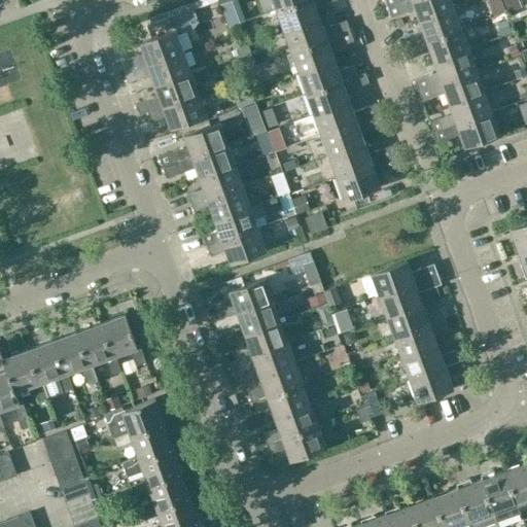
[(273,0),(277,9),(302,0),(273,0)]
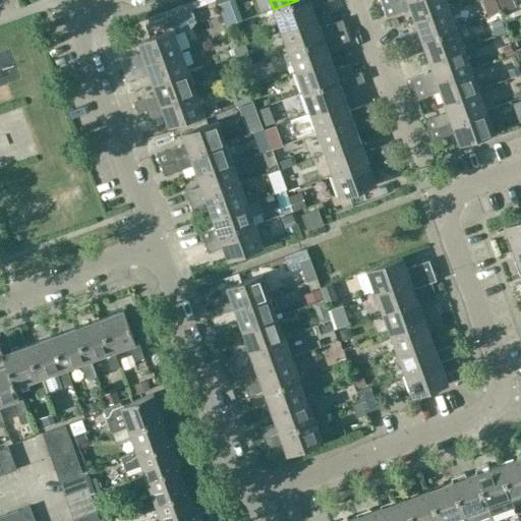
[(281,30),(314,17),(310,6),(329,0),(298,0),(274,9),(281,30)]
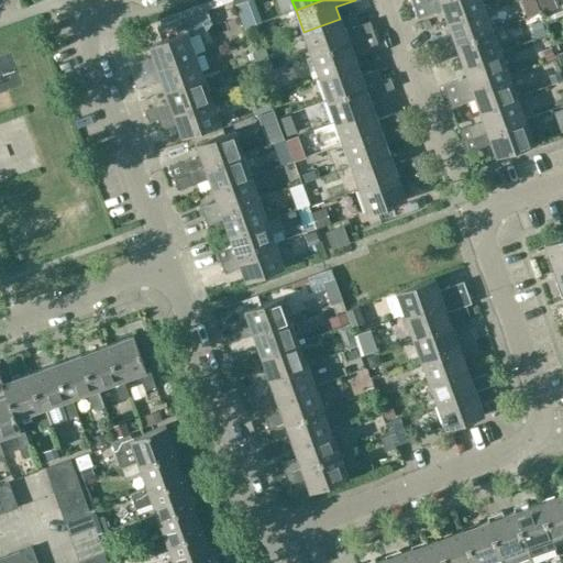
[(483,7),(481,0),(432,0),(414,7),(417,19),(442,9),(446,20),(483,7)]
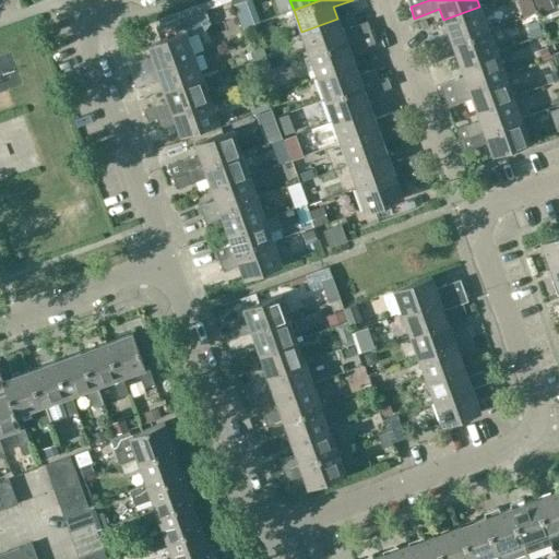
[(512,0),(516,11),(527,7),(524,0),(512,0)]
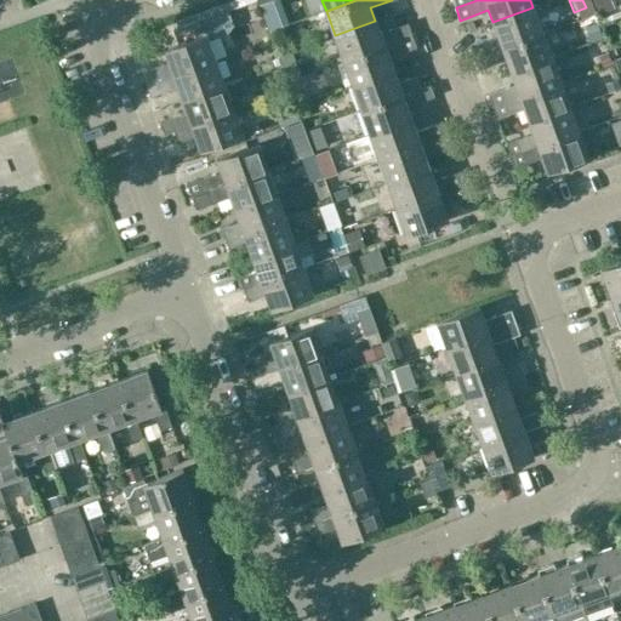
[(143,73),(147,85),(216,60),(208,36),(211,38),(217,38),(226,34),(229,30),(233,26),(228,10),(221,12),(218,5),(176,21),(178,27),(174,29),(178,45),(166,50),(171,62),(143,73)]
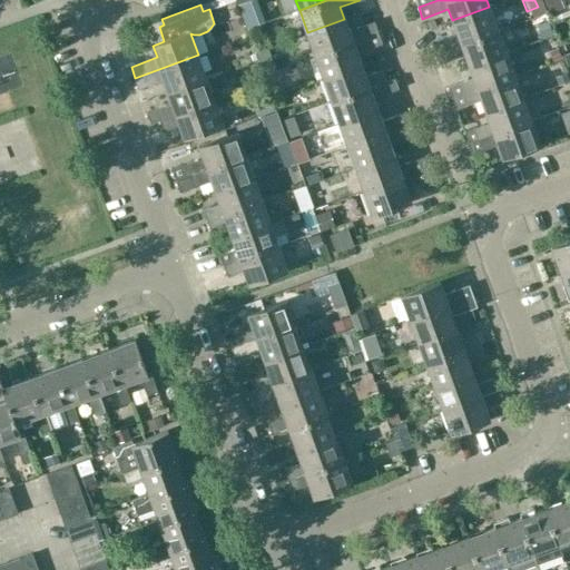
[(431,41),(434,52),(498,30),(489,7),(452,20),(457,32),(431,41)]
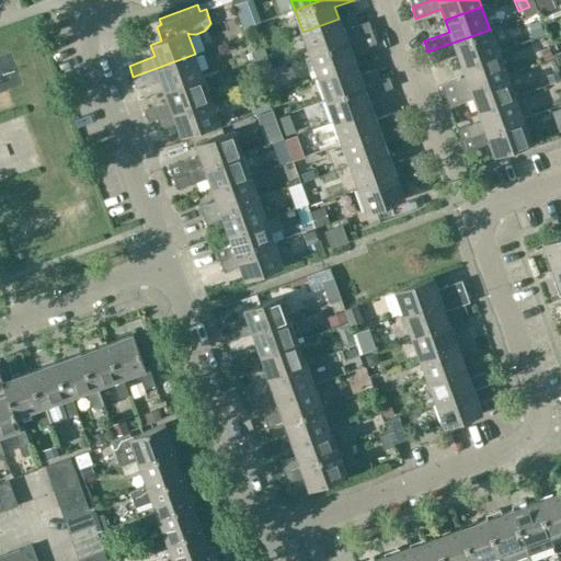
[(343,30),(339,19),(302,32),(310,54),(373,32),(368,21),(343,30)]
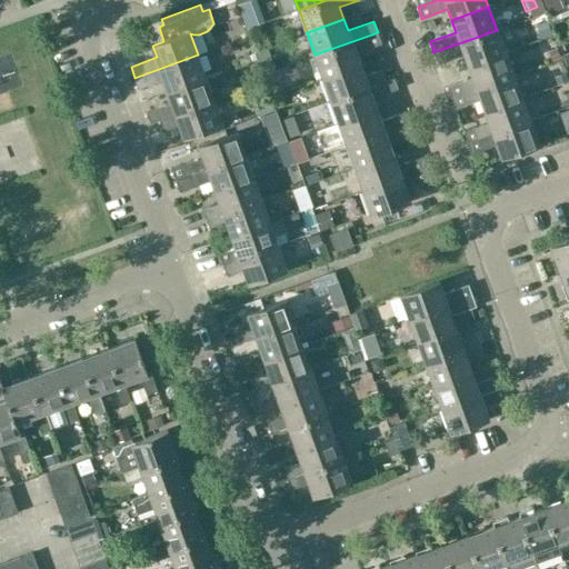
[(465,55),(468,66),(505,52),(497,30),(433,52),(438,63),(465,55)]
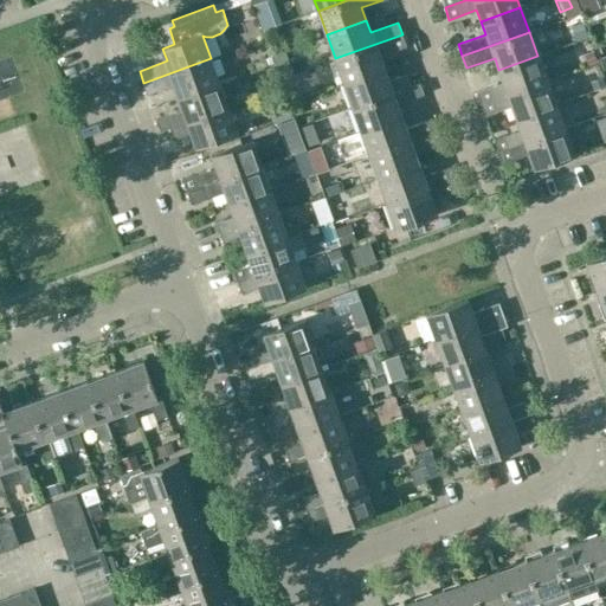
[(335,58),(345,82),(384,68),(379,56),(406,46),(403,34),(335,58)]
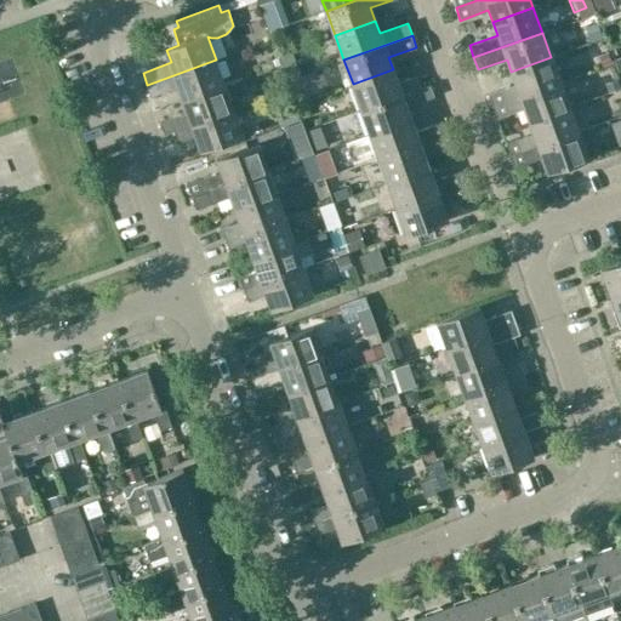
[(551,57),(511,72),(516,84),(488,95),(491,107),(560,81),(551,57)]
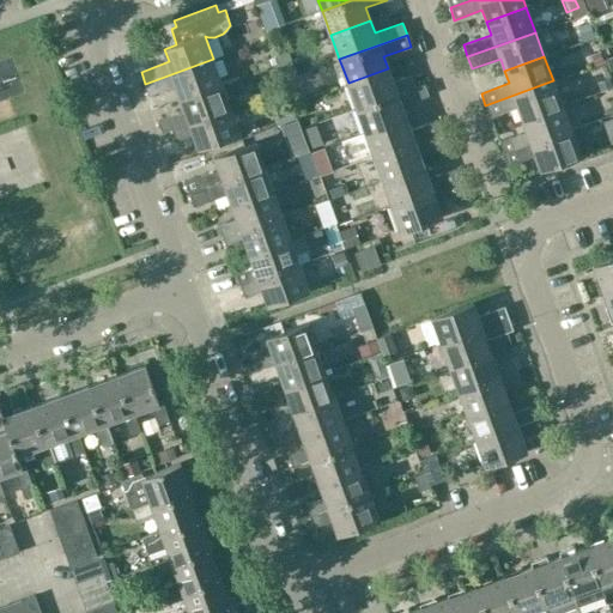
[(213,59),(145,84),(150,96),(177,86),(181,98),(223,83),(219,77),(228,73),(222,59),(214,61),(213,59)]
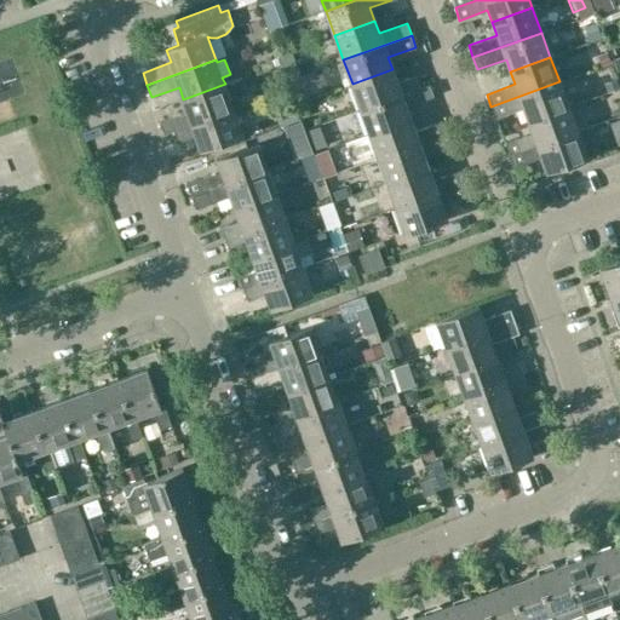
[(392,69),(352,84),(361,109),(420,87),(415,75),(397,82),(392,69)]
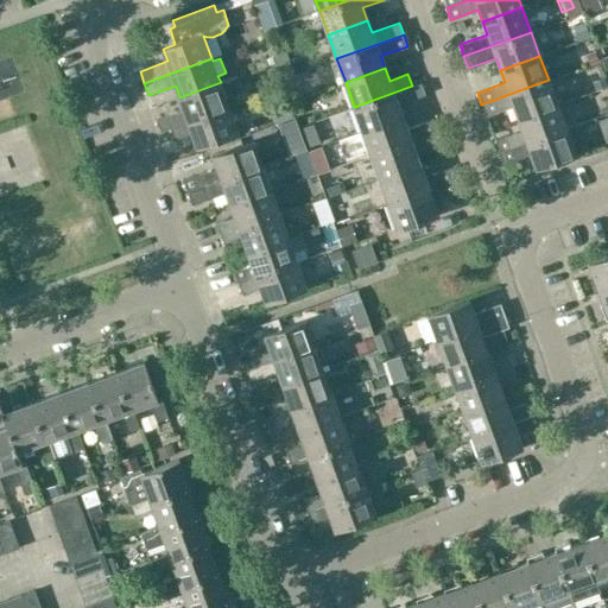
[(302,94),(298,80),(287,83),(291,96),(302,94)]
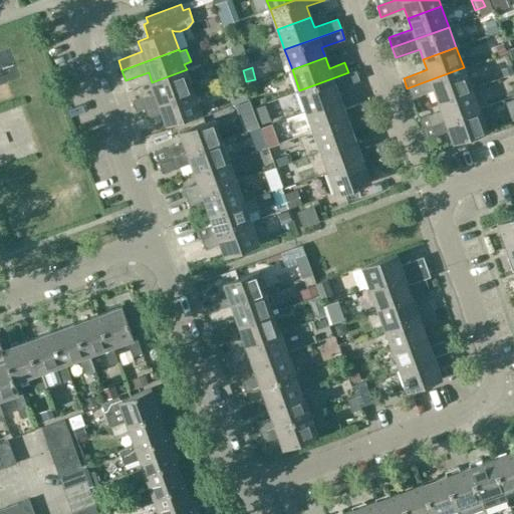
[(471,88),(464,67),(407,88),(411,98),(434,89),(438,100),(471,88)]
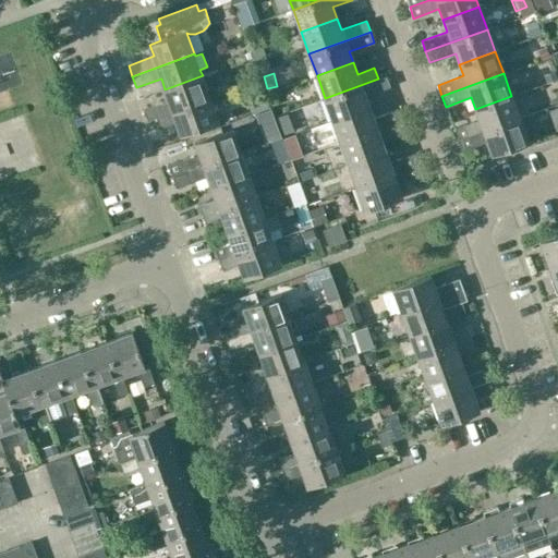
[(148,120),(157,117),(210,97),(203,75),(165,89),(169,100),(145,109),(148,120)]
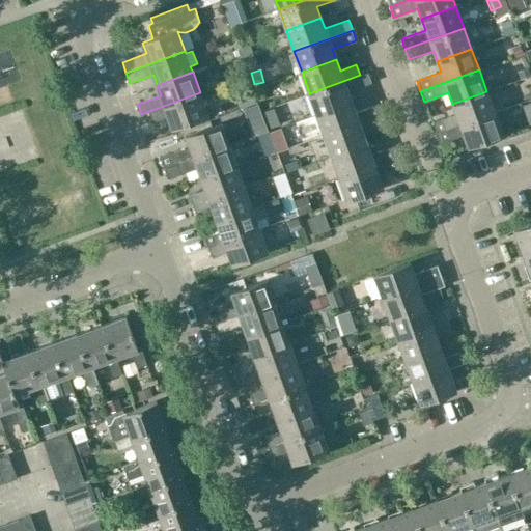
[(367,72),(360,75),(309,93),(316,114),(352,102),(347,91),(371,82),(367,72)]
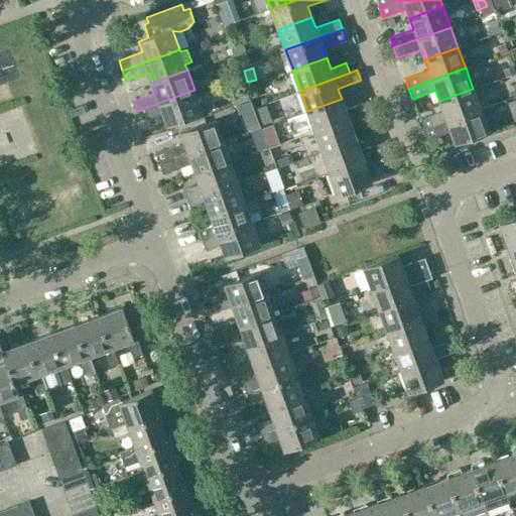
[(473,89),(439,101),(442,111),(419,119),(422,130),(480,109),(473,89)]
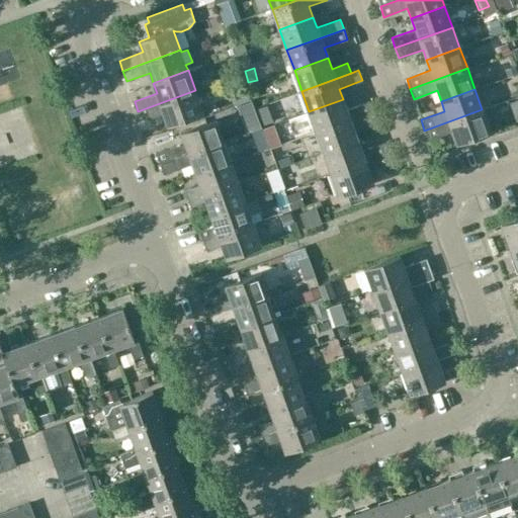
[(202,111),(195,90),(146,108),(149,118),(164,113),(168,123),(202,111)]
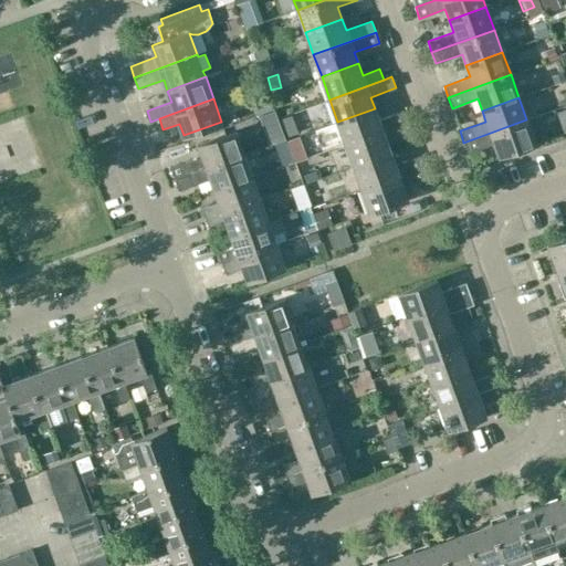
[(346,144),(407,122),(402,111),(378,119),(375,108),(337,122),(346,144)]
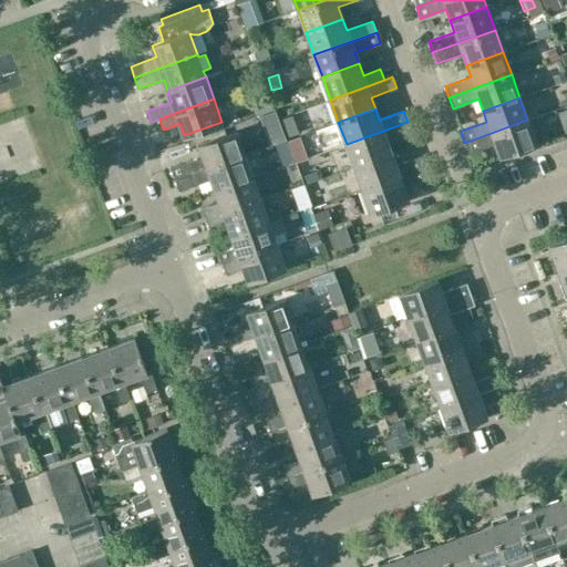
[(536,143),(527,120),(464,143),(468,154),(495,145),(498,157),(536,143)]
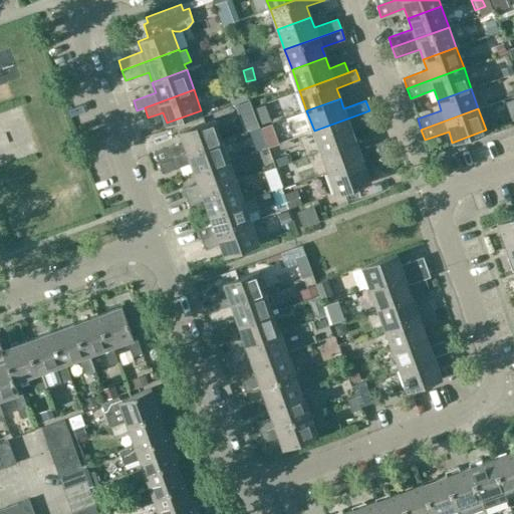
[(373,120),(369,110),(314,131),(321,152),(354,140),(351,129),(373,120)]
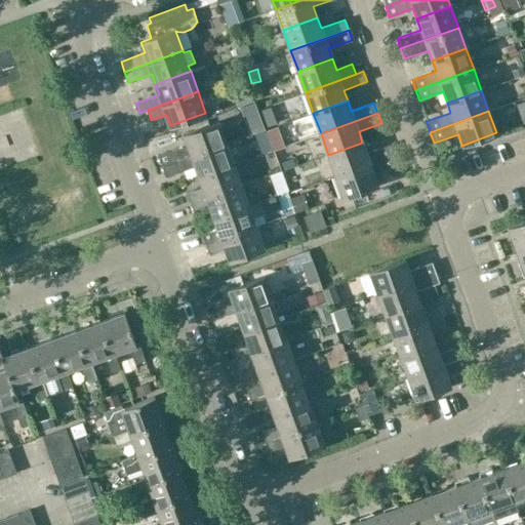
[(273,117),(261,121),(264,128),(276,124),(273,117)]
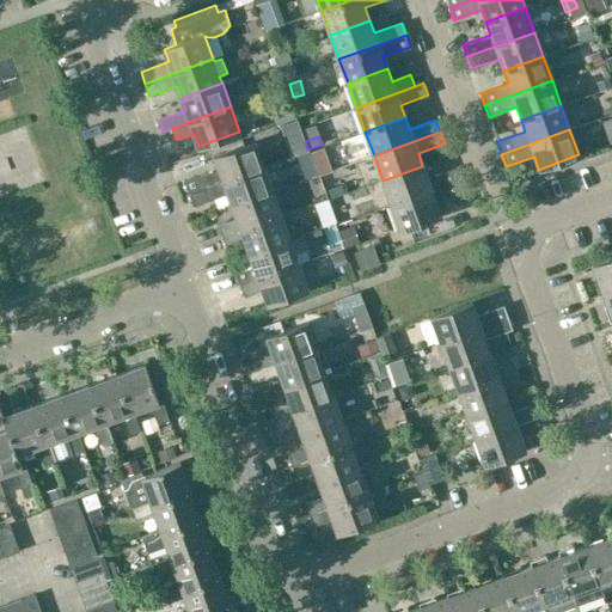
[(304,139),(287,145),(292,157),(295,155),(308,151),(307,150),(305,141),(304,139)]
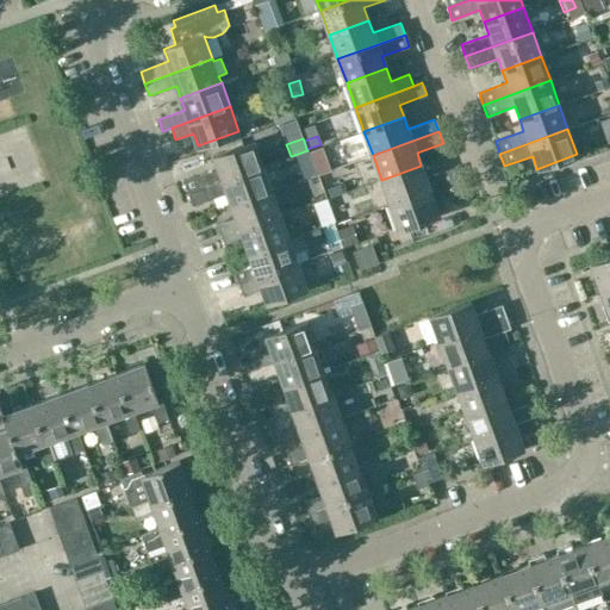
[(190,192),(263,166),(254,141),(215,155),(219,168),(185,180),(190,192)]
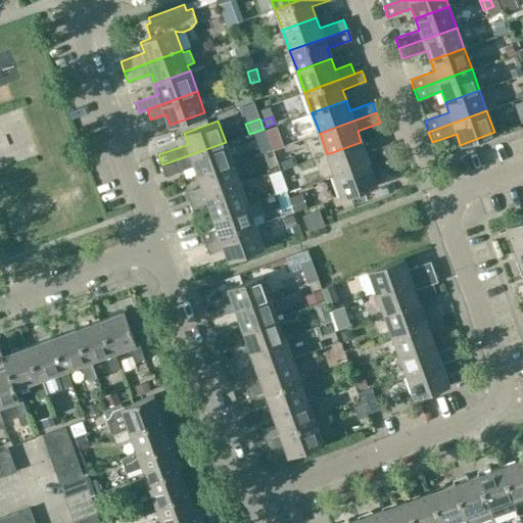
[(230,147),(243,142),(239,129),(226,134),(230,147)]
